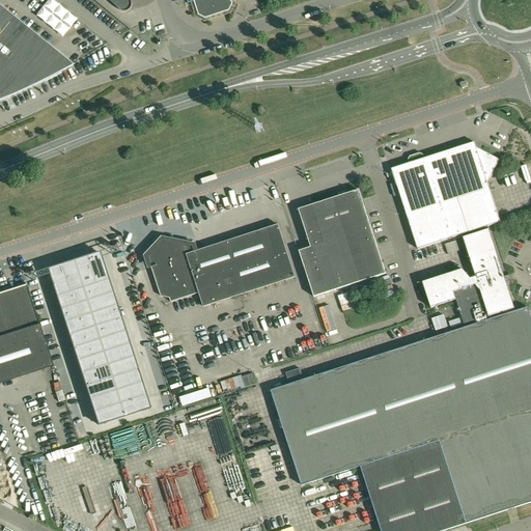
[(65,38),(80,22),(56,0),(52,0),(39,15),(65,38)]
